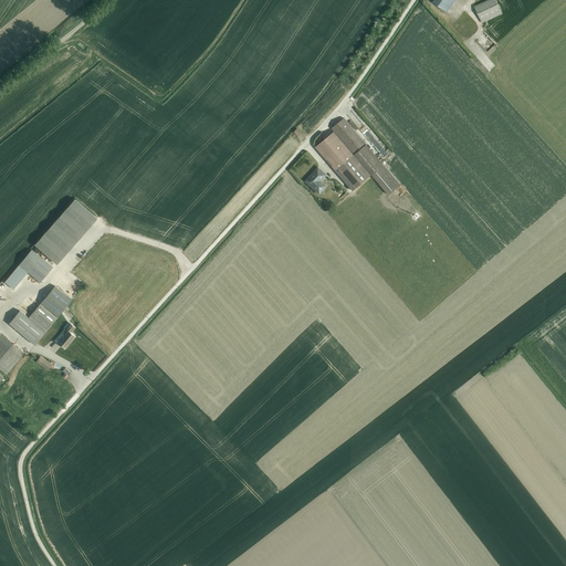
[(456,0),(433,0),(432,2),(448,12),(456,0)]
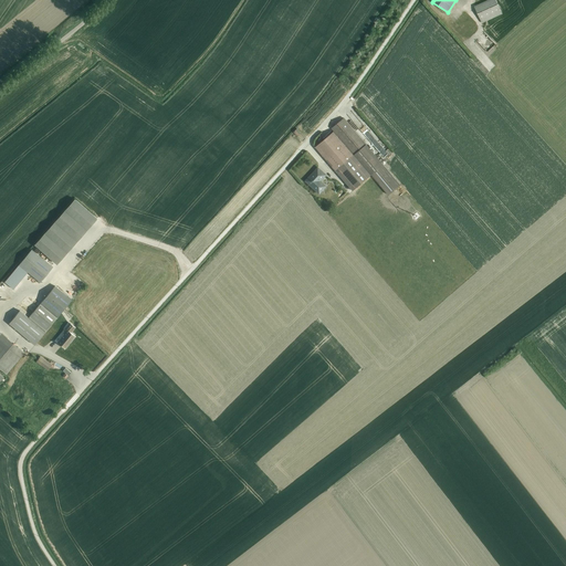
[(495,0),(488,0),(474,7),(482,23),(502,13),(495,0)]
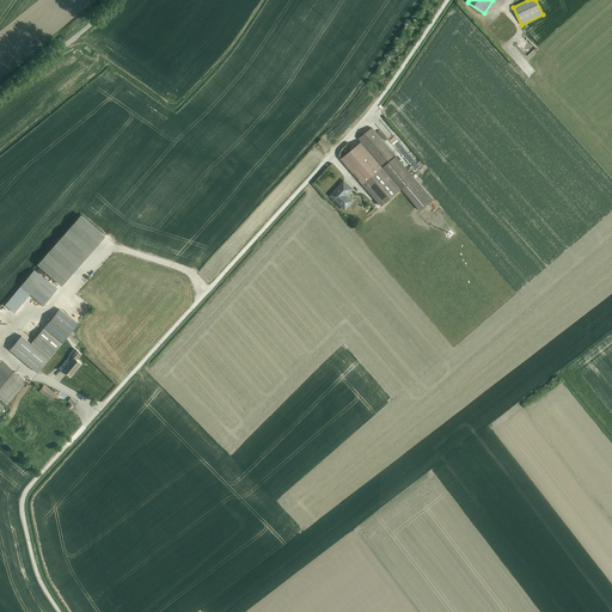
[(500,14),(489,25),(502,38),(509,31),(508,31),(513,26),(506,19),(507,18),(505,16),(502,18),(500,14)]
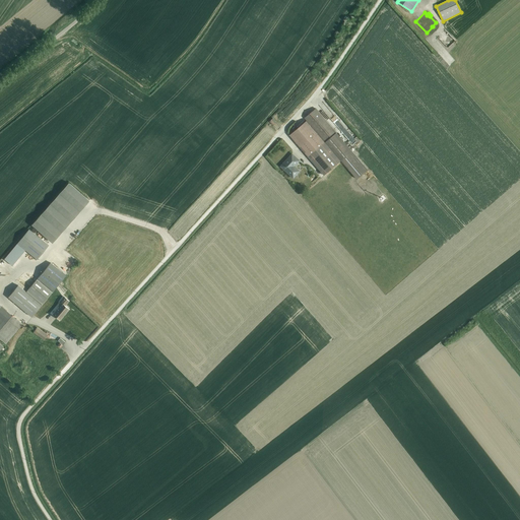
[(370,171),(319,109),(308,118),(360,180),(370,171)]
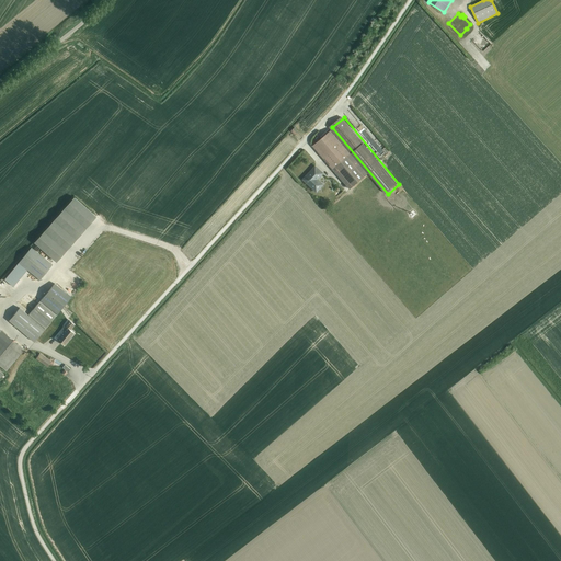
[(333,130),(313,147),(350,191),(369,174),(333,130)]
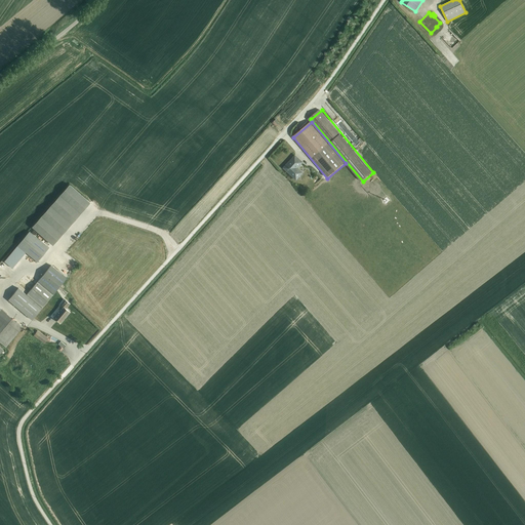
[(285,167),(297,182),(307,174),(300,167),(305,163),(297,155),(285,167)]
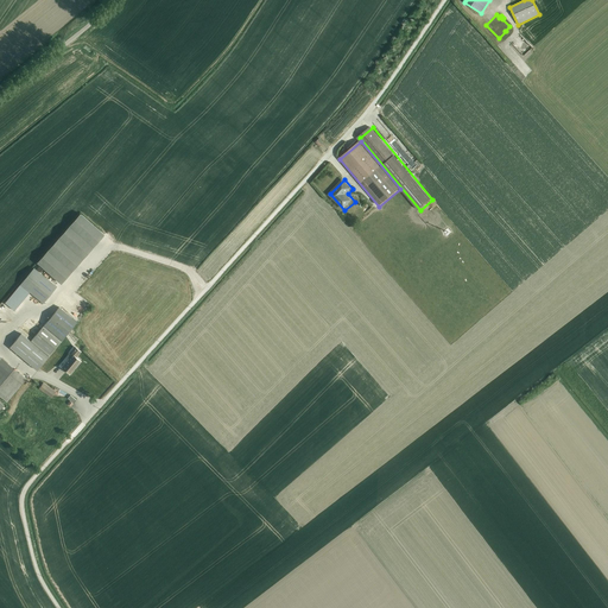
[(21,285),(45,304),(58,289),(36,268),(21,285)]
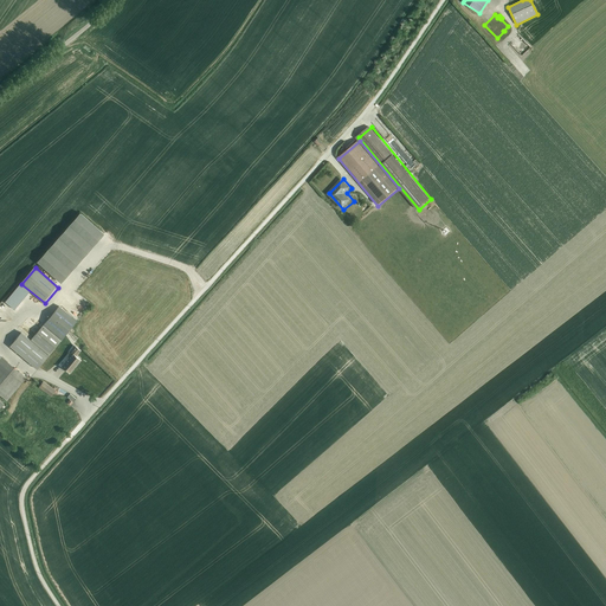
[(32,340),(51,355),(79,322),(60,307),(32,340)]
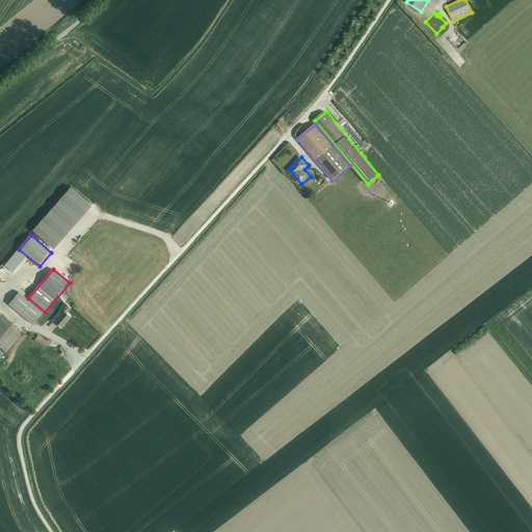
[(9,306),(33,325),(43,314),(20,294),(9,306)]
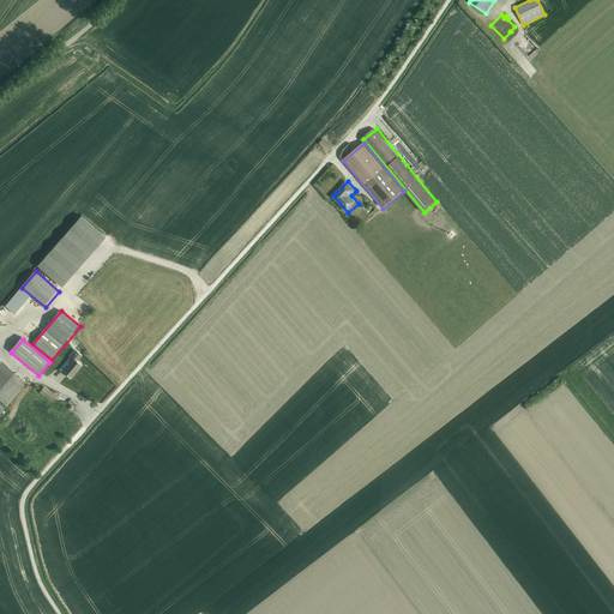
[(64,372),(72,379),(84,366),(78,361),(83,356),(78,351),(68,361),(72,363),(64,372)]
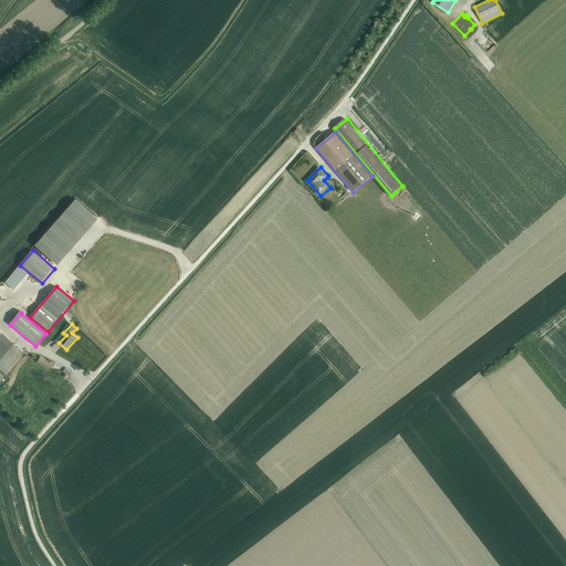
[(0,333),(0,368),(7,374),(24,353),(1,333),(0,333)]
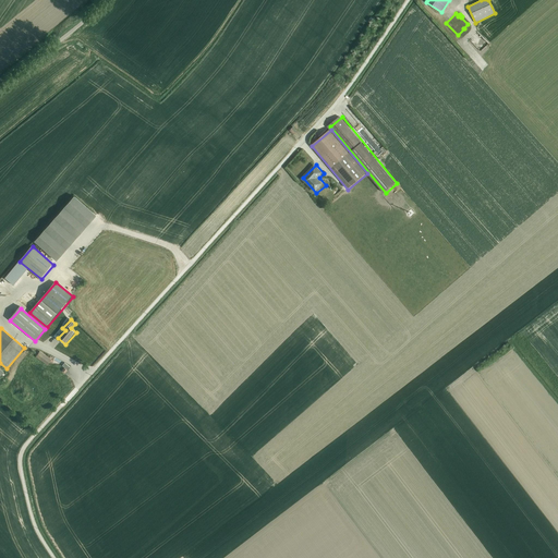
[(37,354),(46,363),(49,359),(41,351),(37,354)]
